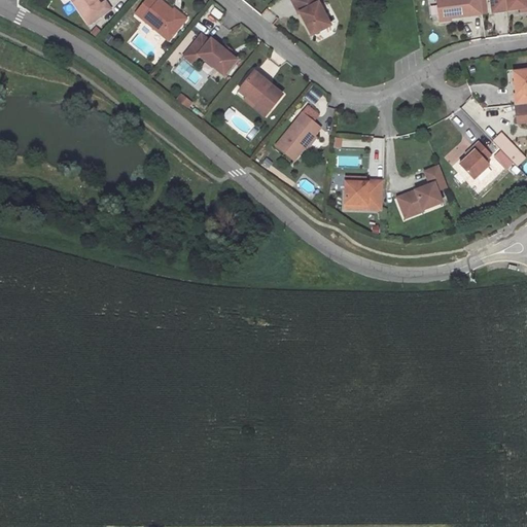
[(97,0),(72,0),(89,24),(110,9),(105,2),(101,5),(97,0)]
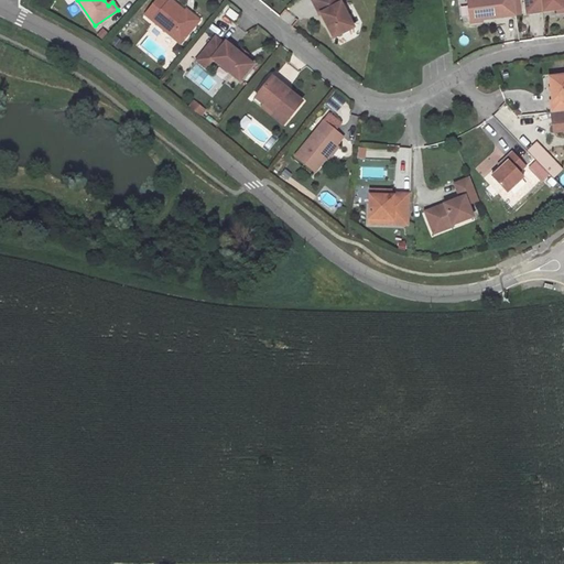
[(170,0),(169,1),(167,0),(156,0),(145,14),(181,43),(195,25),(183,15),(185,12),(171,0),(170,0)]
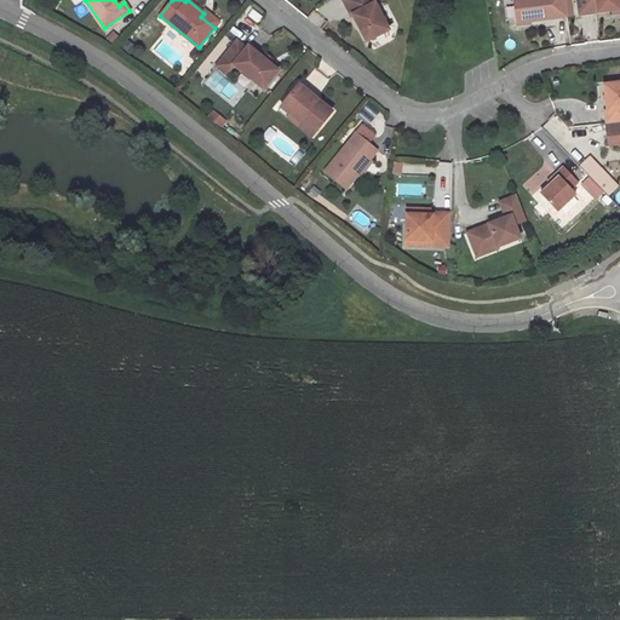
[(343,0),(352,16),(354,16),(367,41),(389,30),(375,4),(377,3),(374,0),(343,0)]
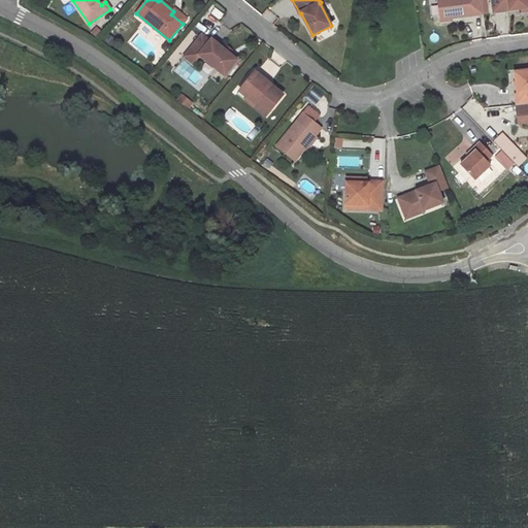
[(481,0),(437,0),(440,20),(483,13),(481,0)]
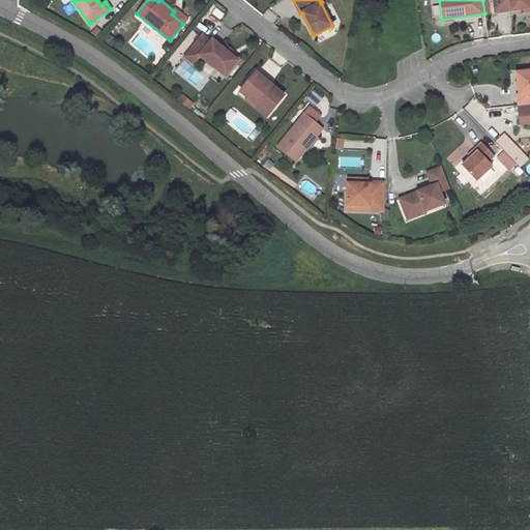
[(529,11),(529,10),(529,0),(493,0),(495,12),(524,9),(529,8),(529,11)]
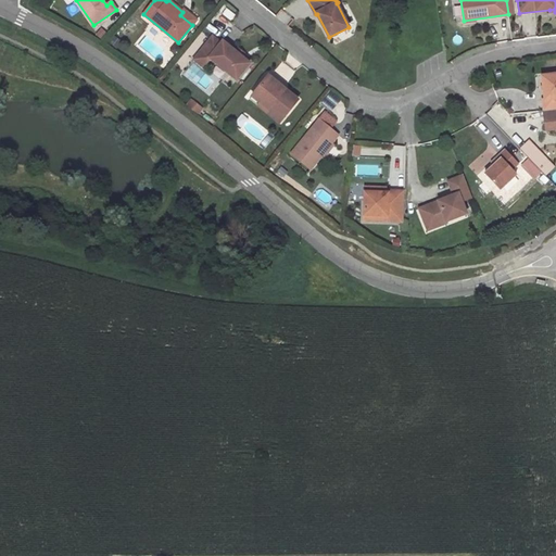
[(230,22),(235,14),(224,9),(219,15),(230,22)]
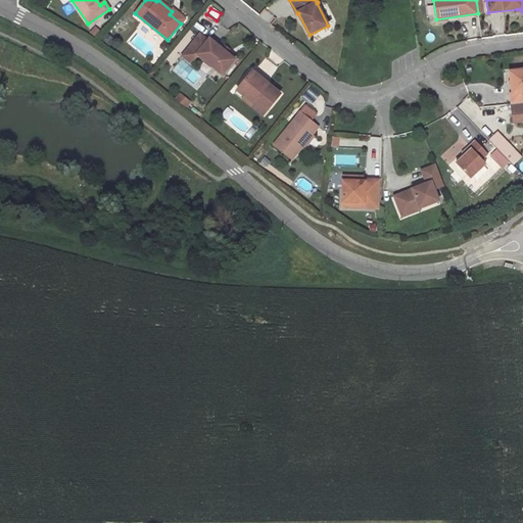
[(185,19),(173,9),(172,11),(170,14),(181,24),(185,19)]
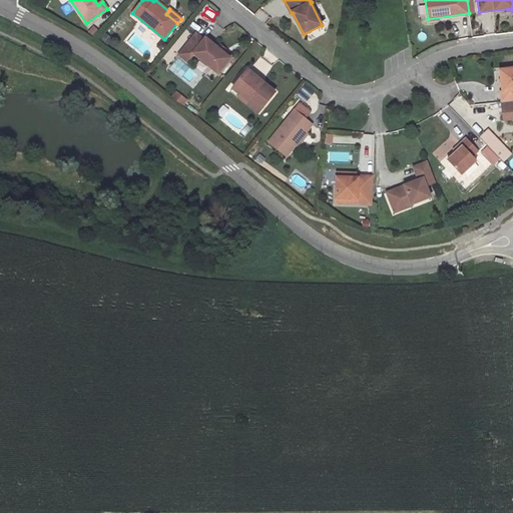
[(93,27),(89,31),(93,36),(97,31),(93,27)]
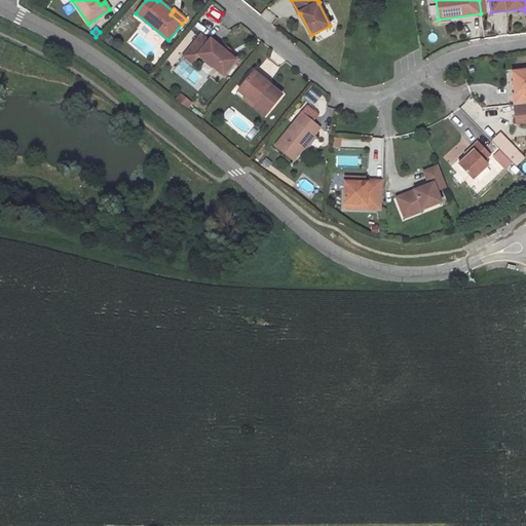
[(222,49),(211,39),(209,41),(200,35),(184,55),(192,63),(199,55),(223,75),(235,60),(228,53),(222,49)]
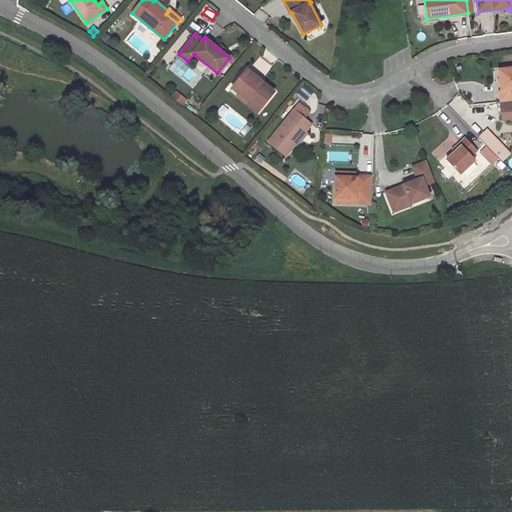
[(500,92),(501,102),(511,100),(511,68),(499,70),(501,91),(500,92)]
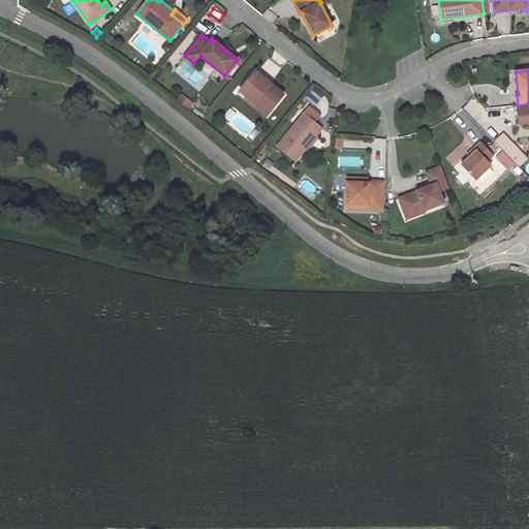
[(255,72),(240,92),(247,98),(268,115),(283,95),(255,72)]
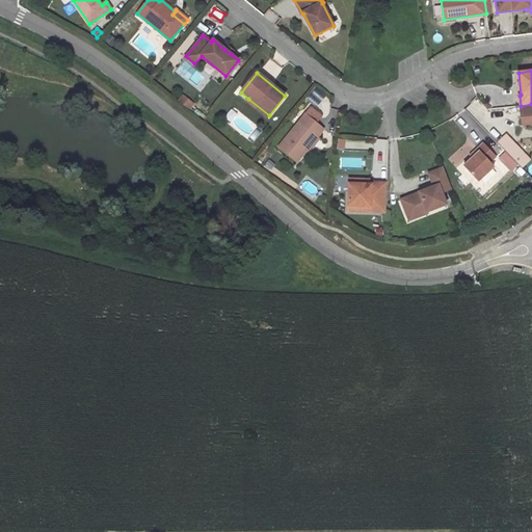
[(313,89),(306,100),(316,108),(323,97),(313,89)]
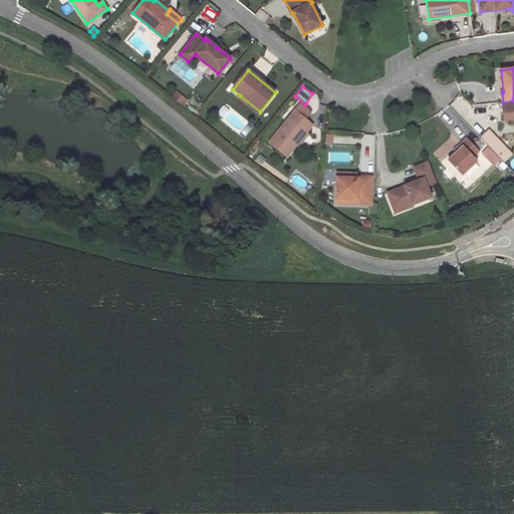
[(171,100),(185,105),(188,97),(174,92),(171,100)]
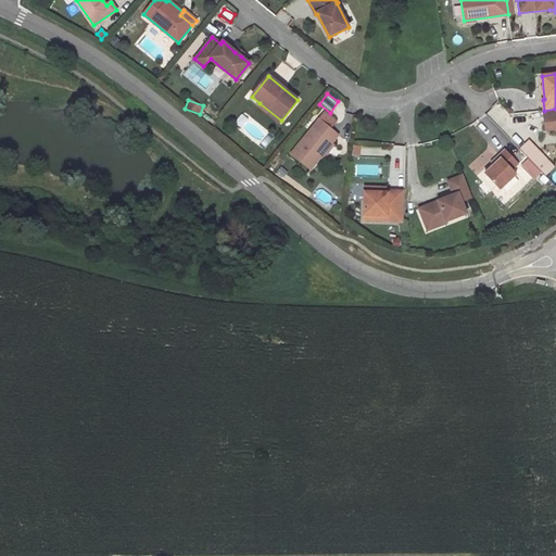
[(281,121),(260,103),(257,105),(279,123),(281,121)]
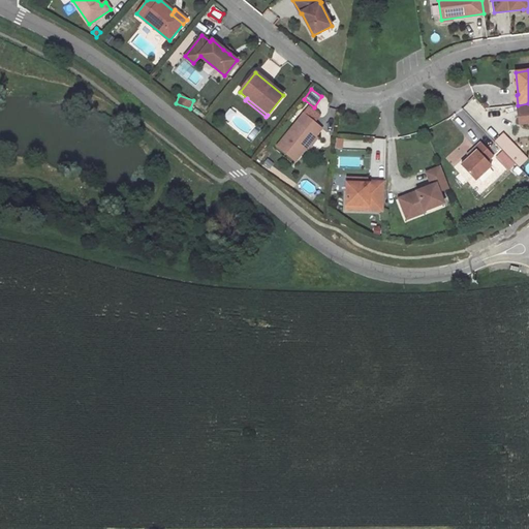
[(528,103),(518,105),(517,105),(519,124),(528,122),(528,103)]
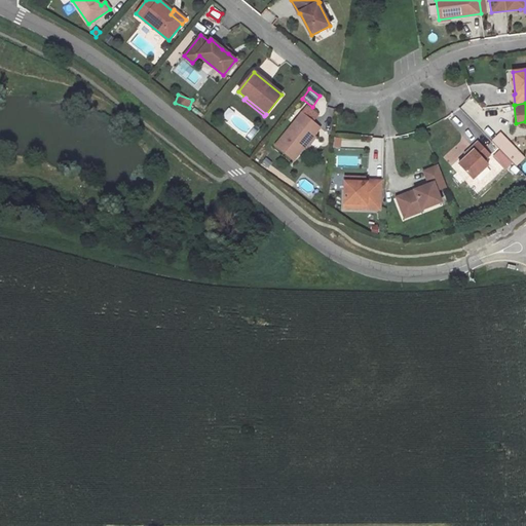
[(302,113),(275,146),(294,160),(303,148),(308,142),(308,138),(311,134),(317,126),(302,113)]
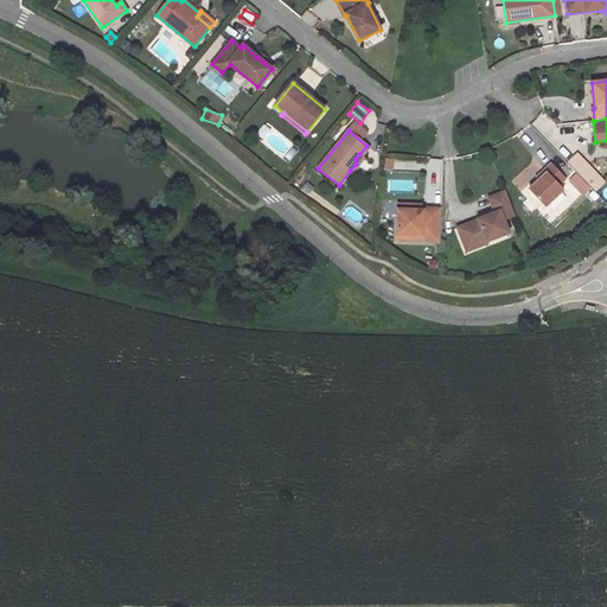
[(579,152),(568,163),(577,173),(592,187),(595,191),(606,181),(579,152)]
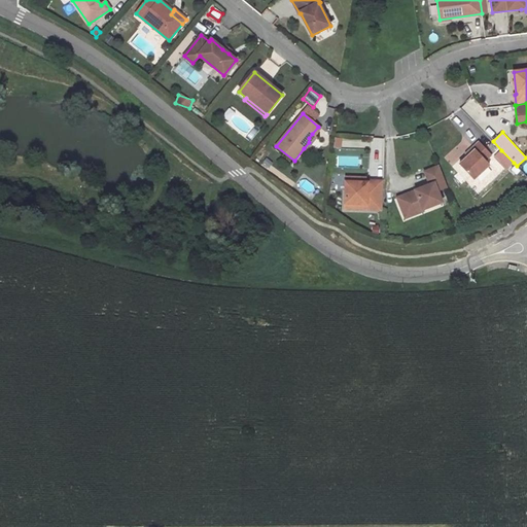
[(309,142),(304,148),(306,149),(316,137),(312,134),(309,138),(309,142)]
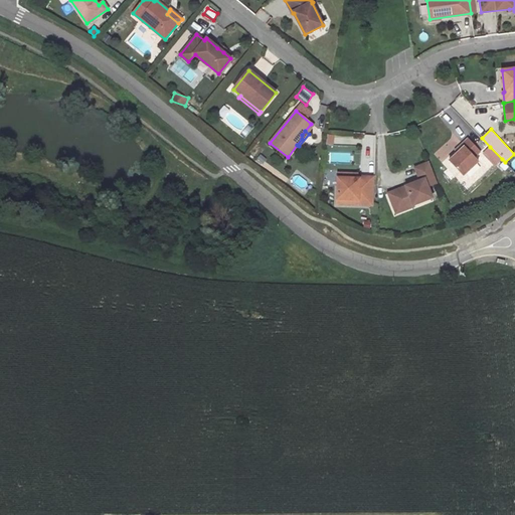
[(332,145),(333,136),(326,135),(325,145),(332,145)]
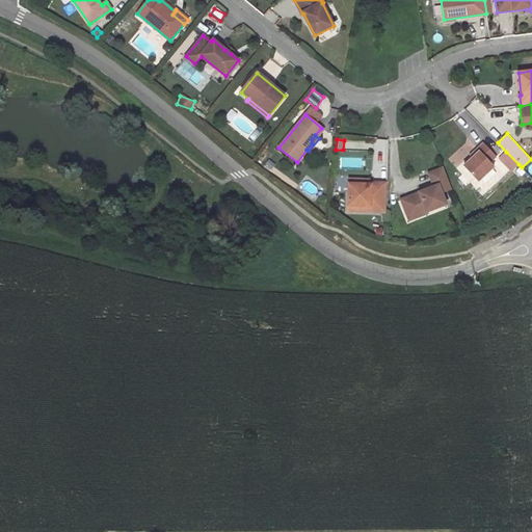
[(374,178),(387,178),(387,140),(374,140),(374,178)]
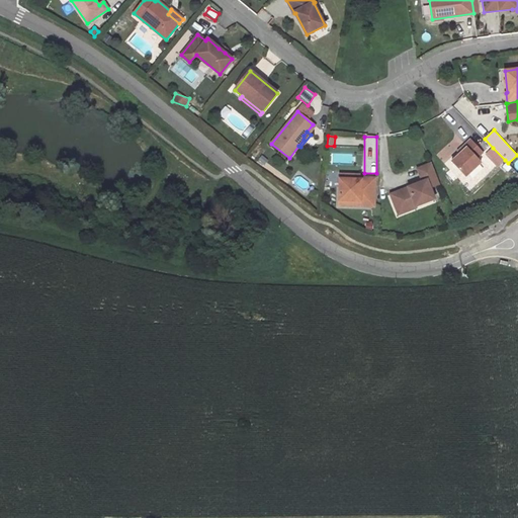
[(470,140),(464,146),(466,148),(459,154),(451,162),(465,177),(481,162),(477,158),(483,153),(470,140)]
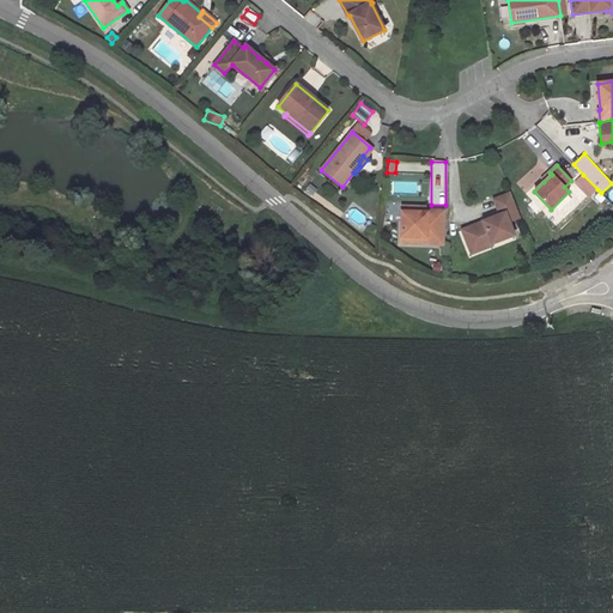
[(550,173),(541,180),(544,182),(552,175),(550,173)]
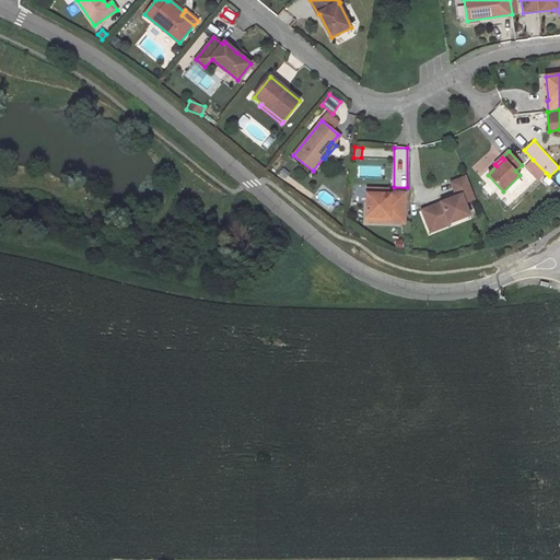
[(546,173),(533,160),(526,166),(538,179),(546,173)]
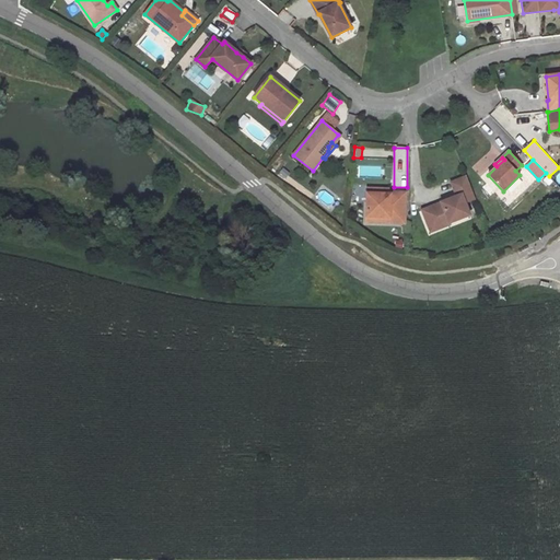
[(475,199),(467,176),(452,183),(457,197),(422,210),(427,221),(433,224),(447,219),(450,223),(469,216),(465,203),(475,199)]
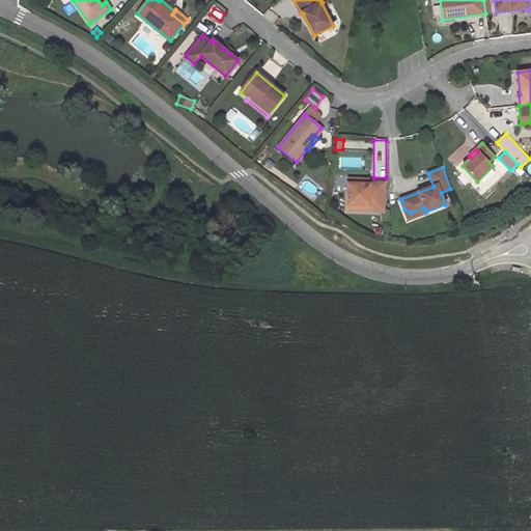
[(348,184),(347,211),(367,212),(367,206),(385,207),(386,183),(368,182),(367,182),(367,184),(348,184)]
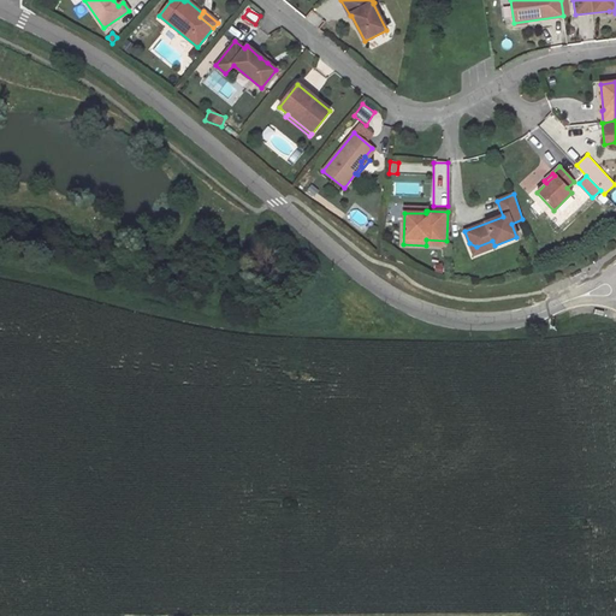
[(469,243),(473,254),(495,246),(492,241),(477,247),(469,243)]
